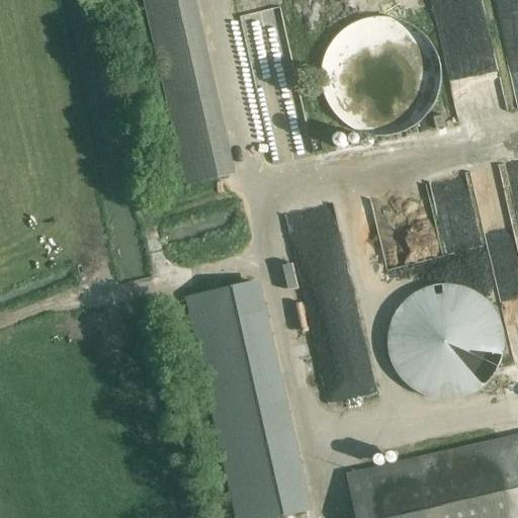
[(144,0),(187,187),(238,175),(197,0),(144,0)]
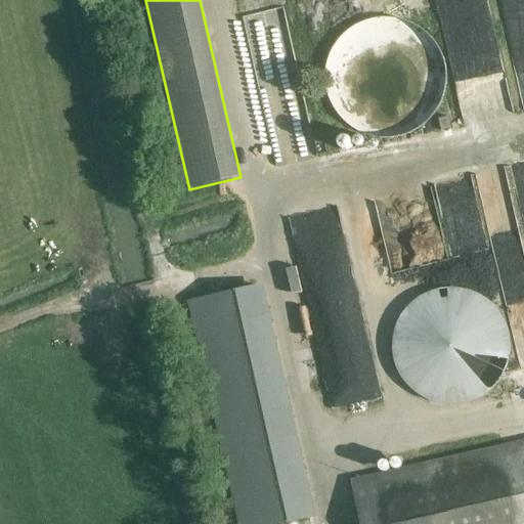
[(274,165),(318,156),(286,6),(242,16),(274,165)]
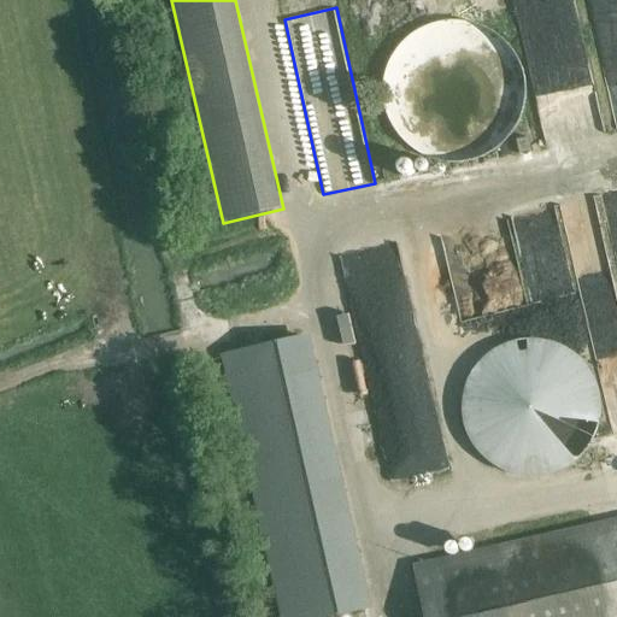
[(530,94),(530,93),(529,81),(526,68),(519,56),(511,46),(500,36),(491,30),(475,25),(462,23),(450,24),(439,28),(424,34),(413,43),(404,53),(398,65),(394,77),(392,90),(393,104),(397,117),(403,129),(411,141),(422,150),(432,156),(447,160),(458,162),(472,162),(483,158),(498,152),(509,144),(517,134),(524,122),(529,107),(530,94)]
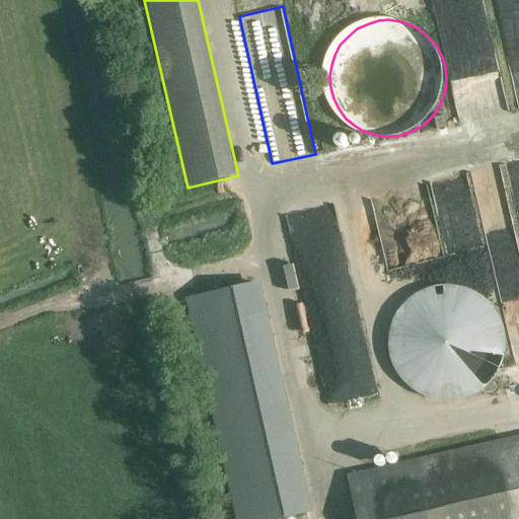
[(424,208),(377,218),(388,269),(434,258),(424,208)]
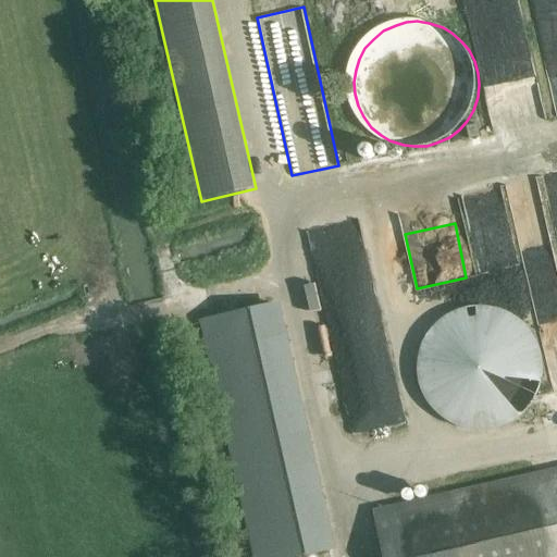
[(203,318),(208,338),(258,556),(298,556),(330,549),(274,301),(203,318)]
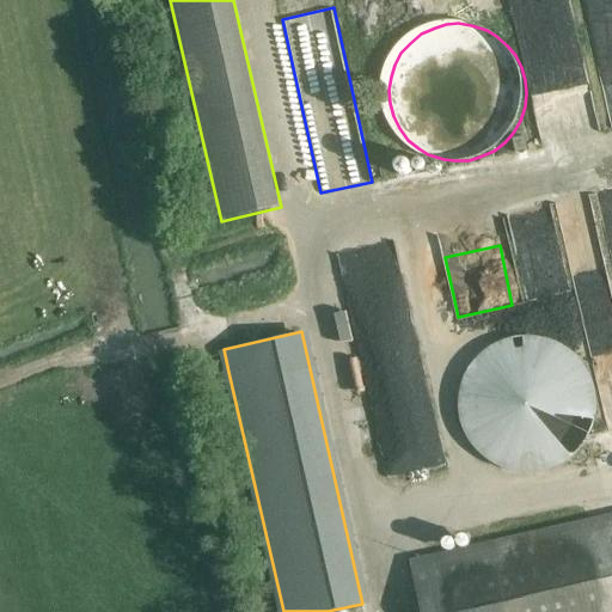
[(459,392),(458,397),(458,404),(459,416),(463,427),(467,438),(475,447),(483,457),(493,463),(503,467),(514,471),(526,472),(538,471),(550,467),(561,463),(570,457),(579,447),(586,438),(591,427),(594,416),(595,404),(594,392),(591,380),(586,369),(579,360),(570,352),(561,344),(550,340),(538,336),(526,335),(514,336),(503,340),(493,344),(483,352),(475,360),(467,369),(463,380),(459,392)]
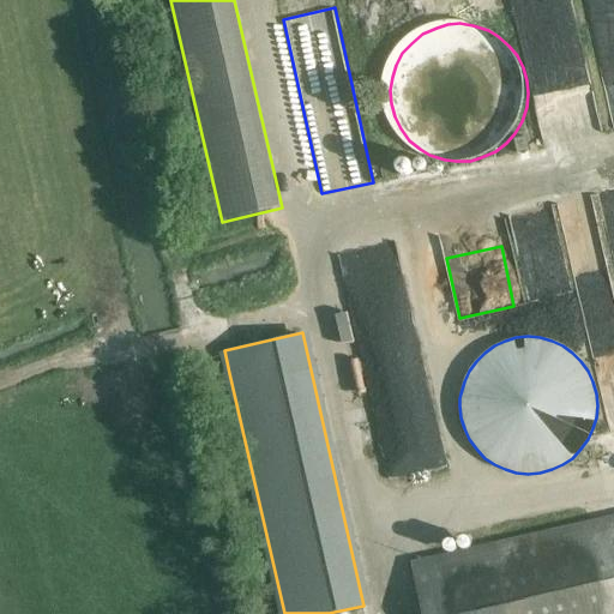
[(423,613),(613,613),(613,512),(410,560),(423,613)]
